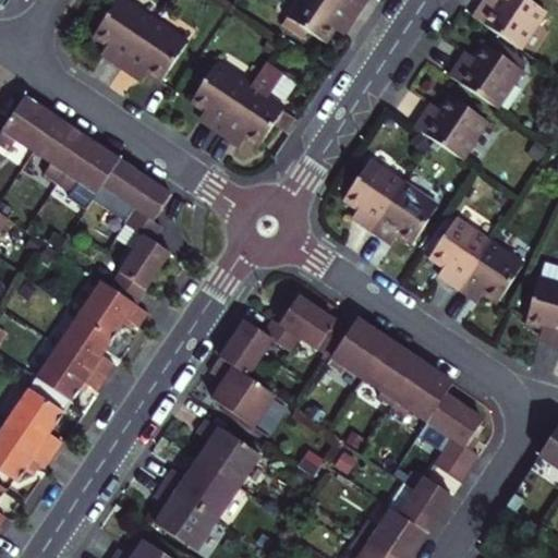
[(154,21),(122,0),(118,0),(93,37),(107,46),(105,51),(110,56),(107,59),(121,69),(154,21)]
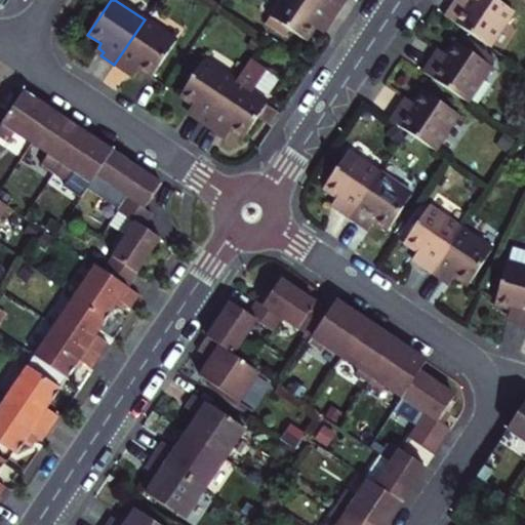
[(336,14),(314,0),(280,0),(270,16),(271,16),(266,24),(285,37),(290,30),(308,42),(316,30),(320,32),(323,27),(327,29),(336,14)]
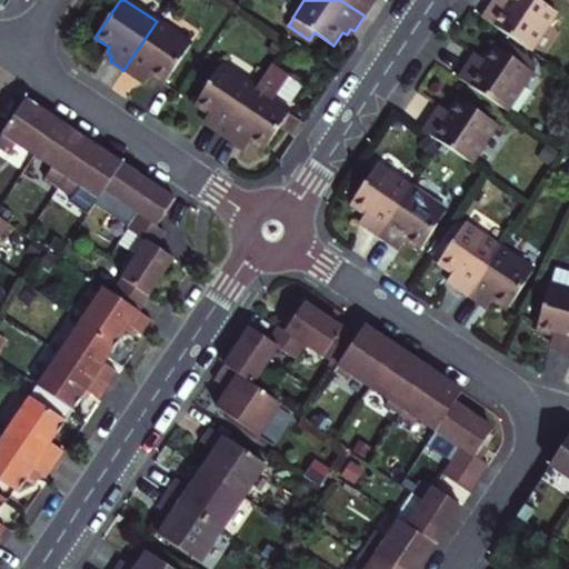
[(340,0),(365,16),(373,2),(369,0),(340,0)]
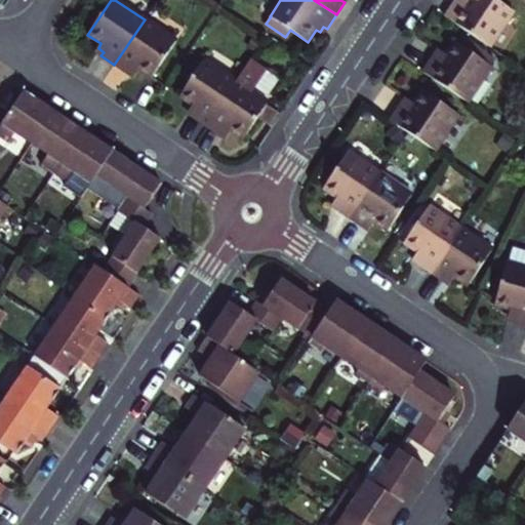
[(444,16),(489,46),(512,11),(493,0),(466,0),(460,0),(456,5),(453,2),(444,16)]
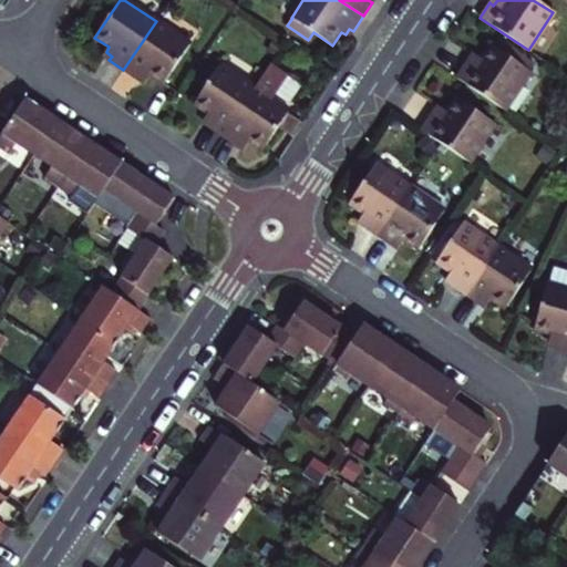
[(189,43),(156,21),(123,70),(137,79),(140,74),(146,79),(148,74),(163,84),(189,43)]
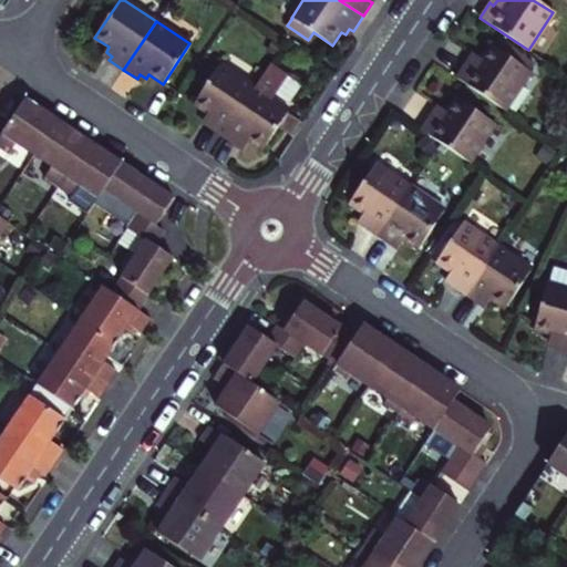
[(456,79),(505,111),(529,74),(521,69),(525,62),(502,47),(498,53),(490,48),(480,61),(476,59),(470,66),(466,64),(456,79)]
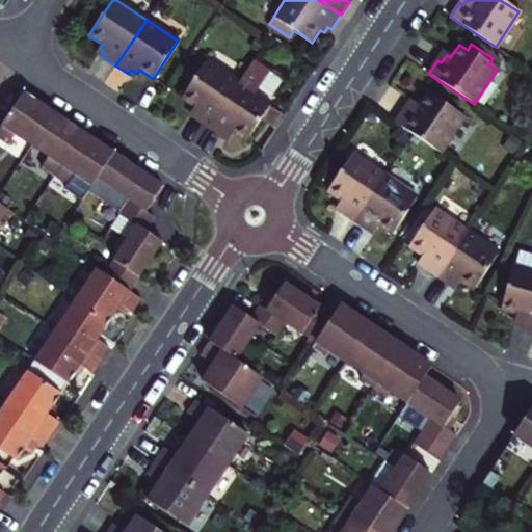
[(443,52),(437,60),(441,62),(447,55),(443,52)]
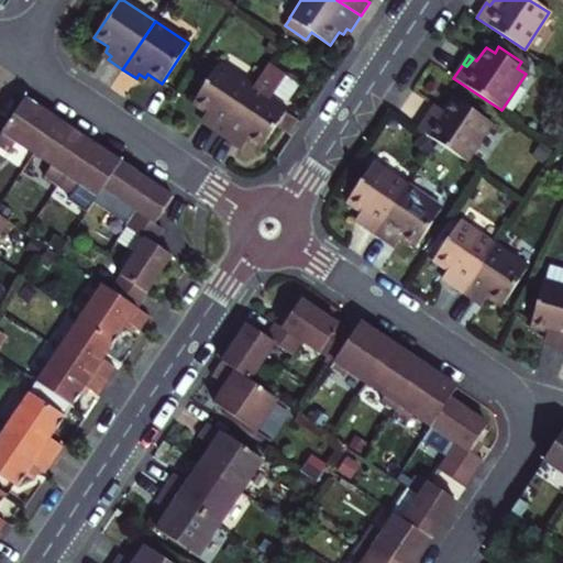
[(253,87),(218,63),(191,102),(206,112),(203,117),(209,121),(207,125),(221,135),(253,87)]
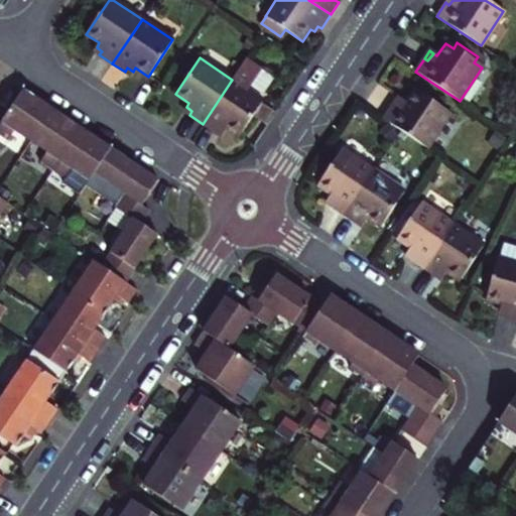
[(246,58),(232,80),(203,124),(215,132),(217,128),(223,132),(225,128),(238,137),(252,116),(261,103),(262,100),(247,90),(261,69),(246,58)]
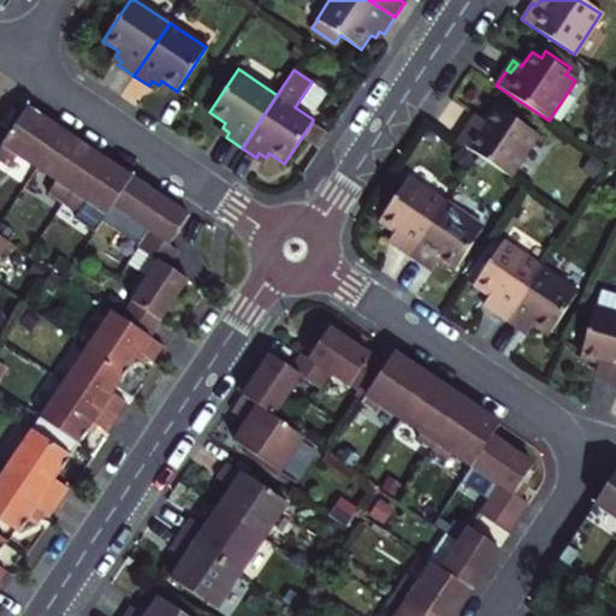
[(460,141),(511,176),(538,136),(495,106),(485,122),(480,118),(473,129),(469,125),(460,141)]
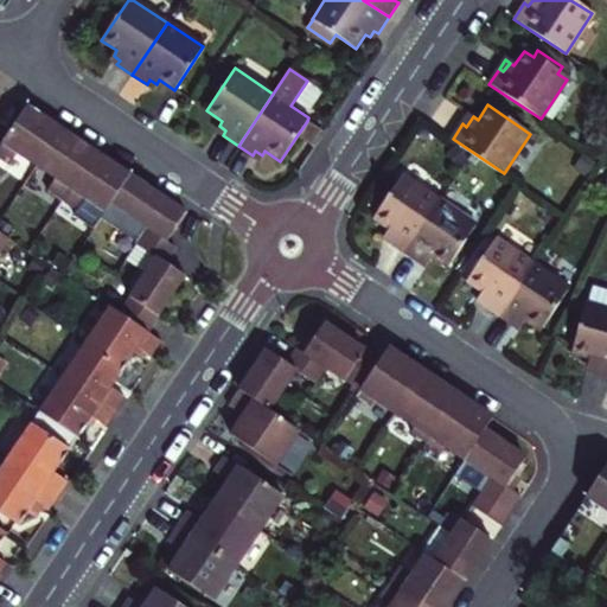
[(26,107),(0,145),(0,161),(7,166),(14,154),(34,168),(61,129),(26,107)]
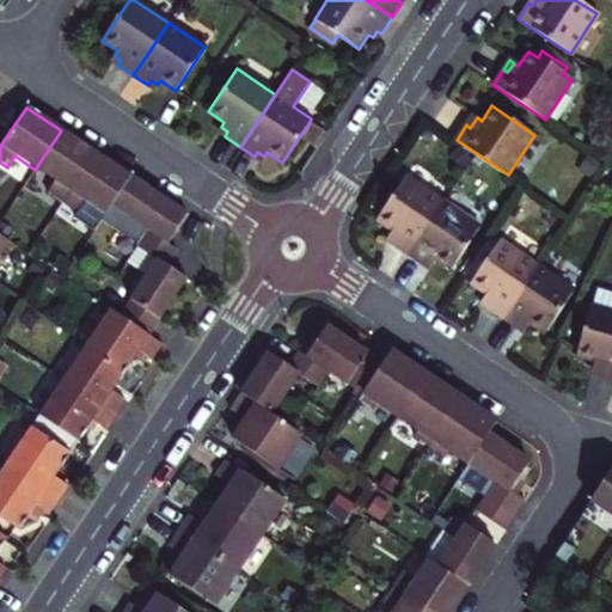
[(470,128),(477,117),(473,115),(466,124),(470,128)]
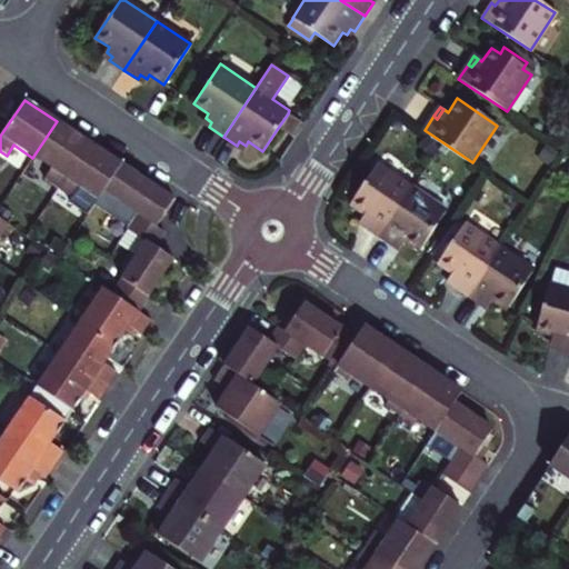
[(288,113),(278,128),(290,136),(300,121),(288,113)]
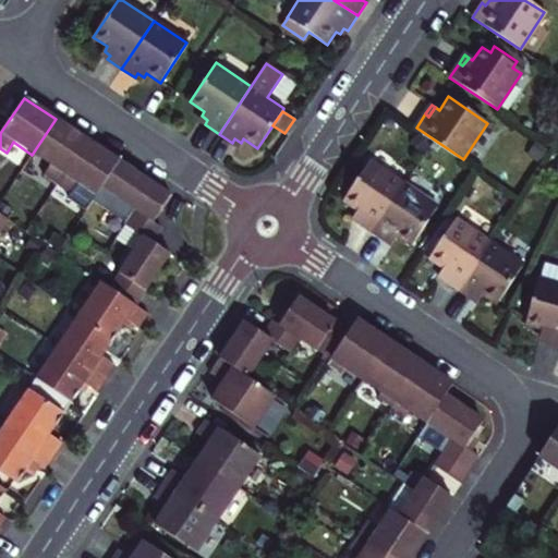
[(43,178),(57,186),(87,141),(56,119),(32,155),(50,167),(43,178)]
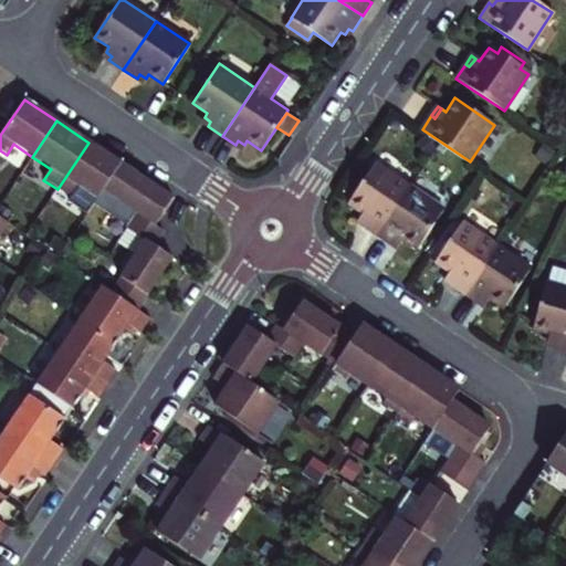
[(88,143),(58,189),(71,199),(79,188),(96,200),(103,191),(121,164),(88,143)]
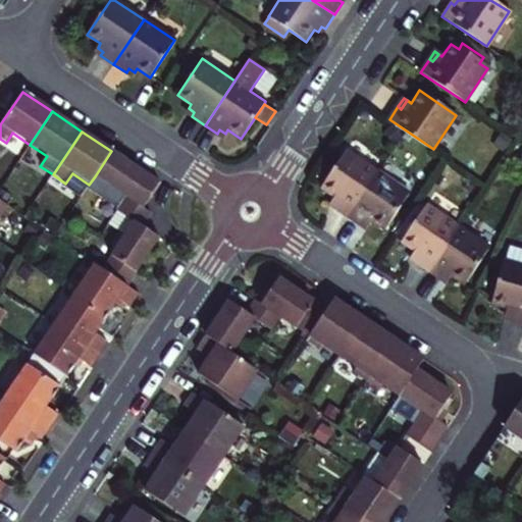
[(377,171),(346,150),(321,185),(333,194),(331,198),(336,202),(334,205),(348,214),(364,191),(377,171)]
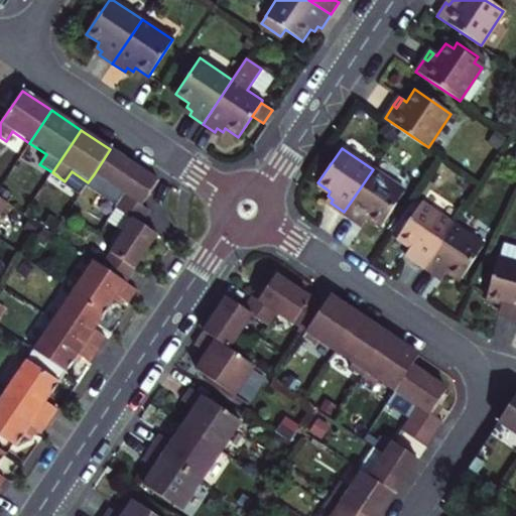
[(157,181),(110,149),(94,174),(124,195),(140,206),(157,181)]
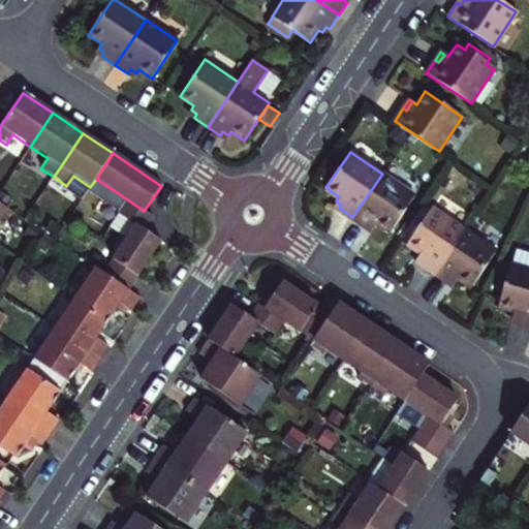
[(414,195),(382,174),(369,193),(352,217),(365,225),(368,221),(373,226),(375,222),(390,231),(414,195)]
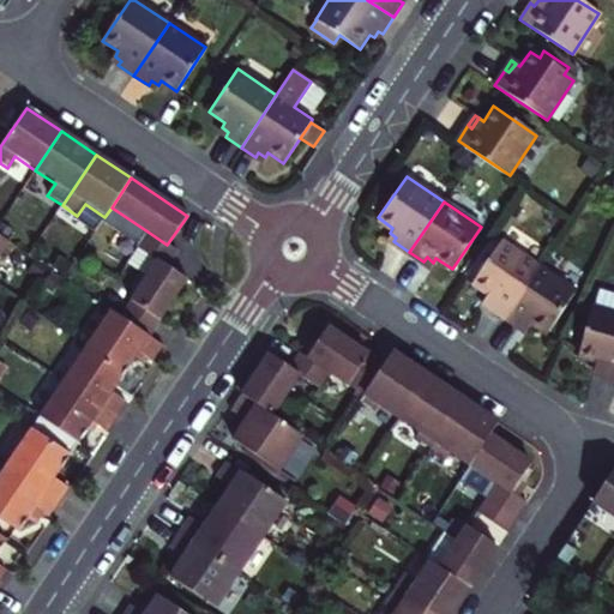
[(146,276),(128,301),(160,321),(187,281),(167,268),(176,252),(167,245),(148,232),(126,263),(146,276)]
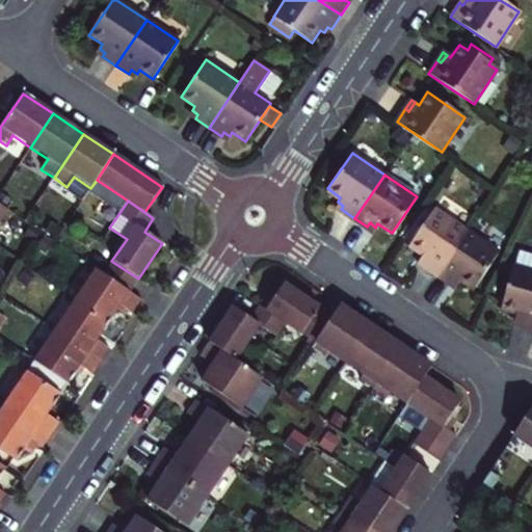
[(423,255),(420,259),(425,263),(423,267),(435,275),(461,238),(467,230),(434,209),(408,245),(423,255)]
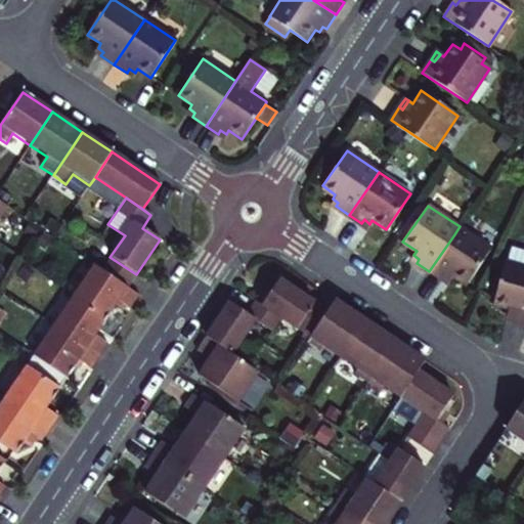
[(454,234),(429,271),(442,280),(445,276),(450,280),(453,276),(466,285),(491,249),(460,226),(454,234)]
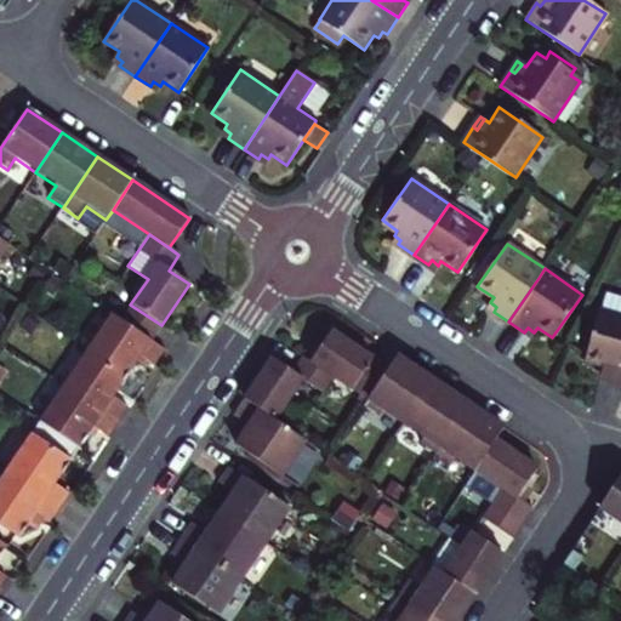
[(130,305),(120,319),(151,340),(161,325),(130,305)]
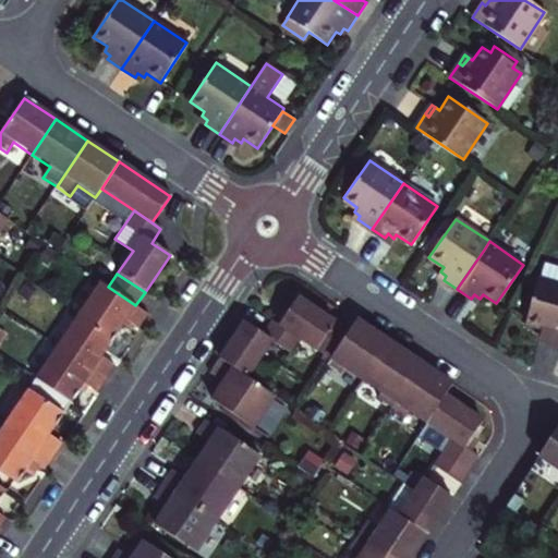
[(543,326),(542,330),(548,332),(547,338),(557,341),(557,281),(540,276),(526,322),(543,326)]
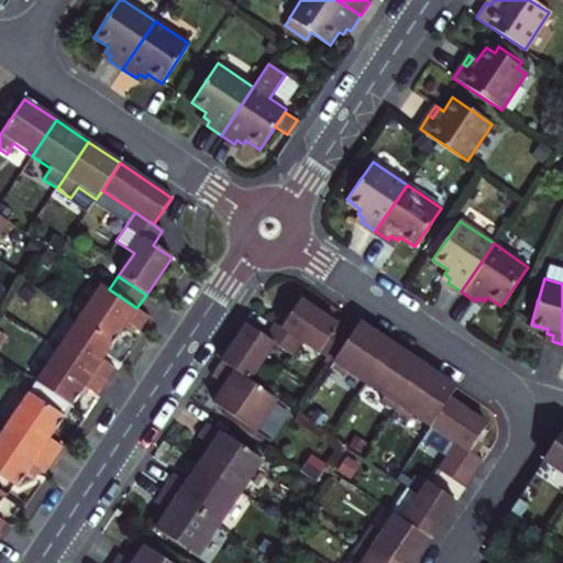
[(109,289),(102,285),(79,317),(116,342),(128,322),(140,331),(150,317),(136,308),(109,289)]
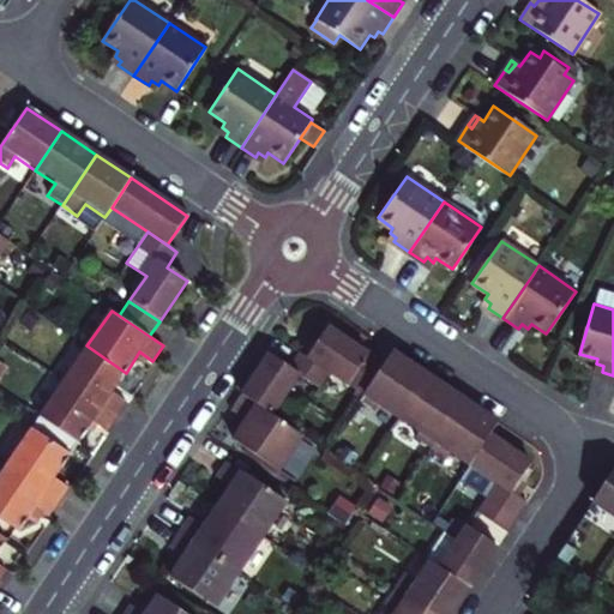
[(522,324),(518,329),(524,333),(528,329),(522,324)]
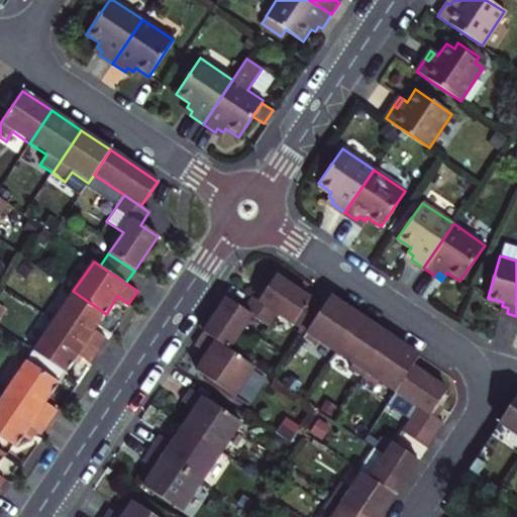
[(275,277),(257,302),(277,315),(306,334),(322,309),(275,277)]
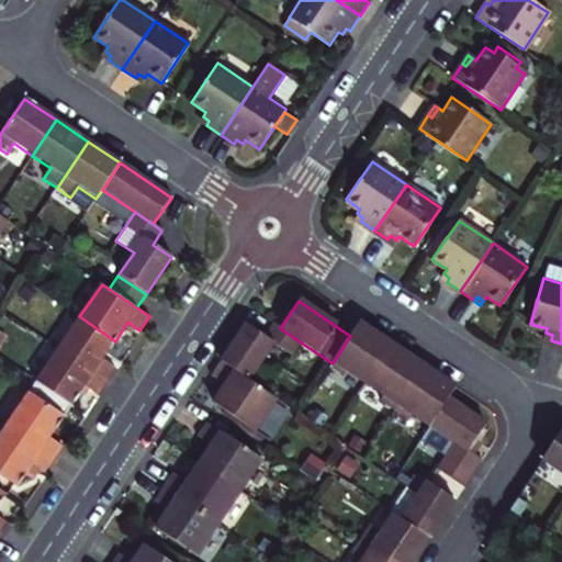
[(79,316),(57,349),(104,381),(114,368),(102,359),(115,341),(79,316)]
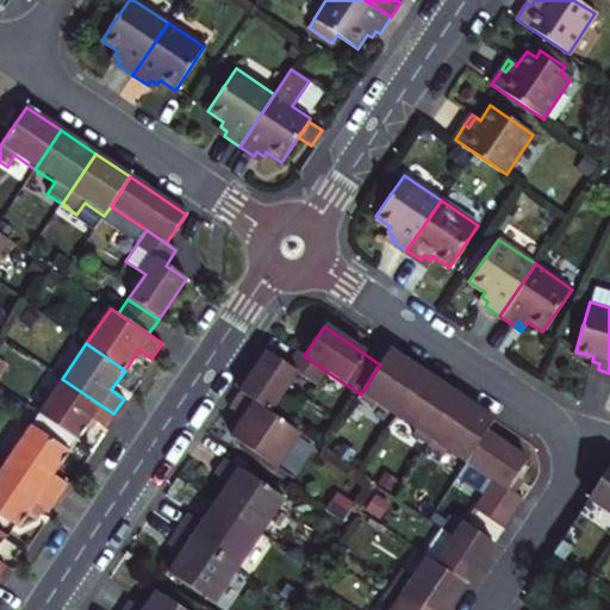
[(238,394),(268,415),(296,374),(316,387),(327,372),(304,356),(297,352),(286,367),(266,354),(238,394)]
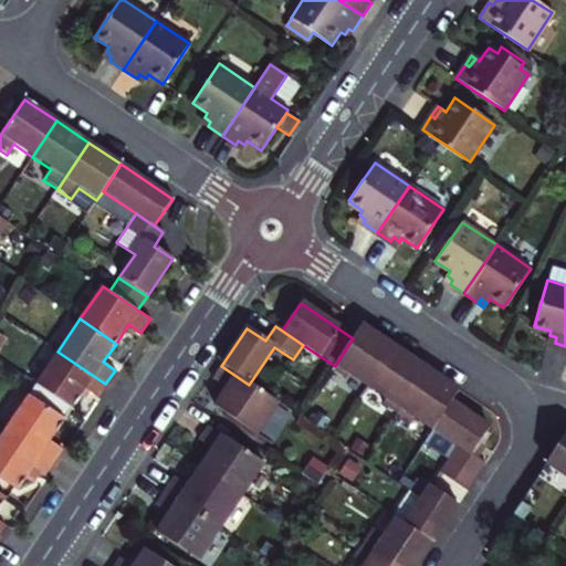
[(350,374),(368,386),(394,348),(360,326),(353,338),(335,366),(332,370),(346,379),(350,374)]
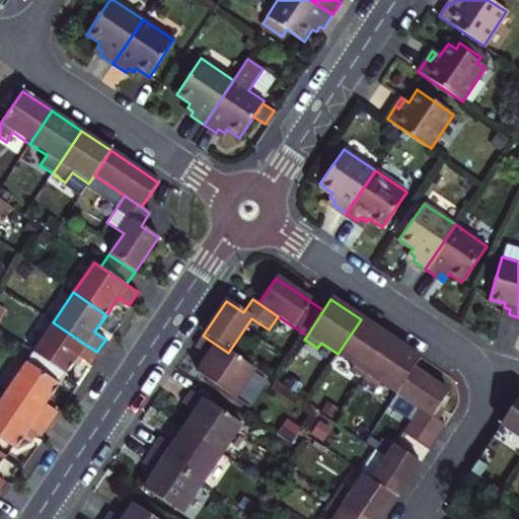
[(364,379),(391,340),(361,319),(338,354),(355,365),(351,370),(364,379)]
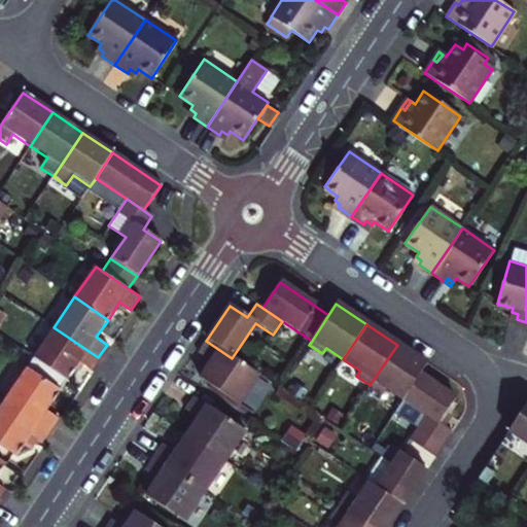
[(54,327),(33,358),(67,381),(79,362),(90,370),(98,357),(54,327)]
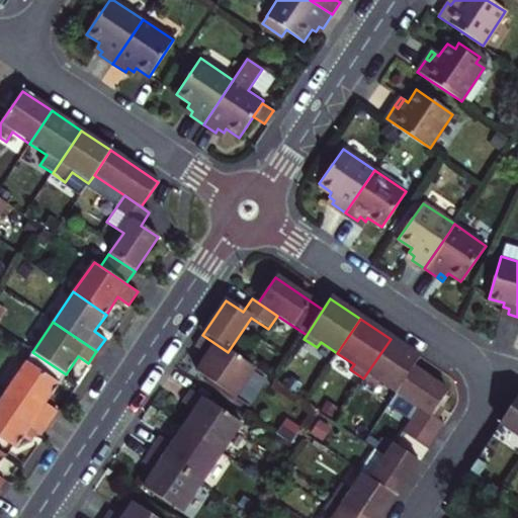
[(228,352),(202,335),(193,347),(205,355),(195,372),(234,398),(253,369),(228,352)]
